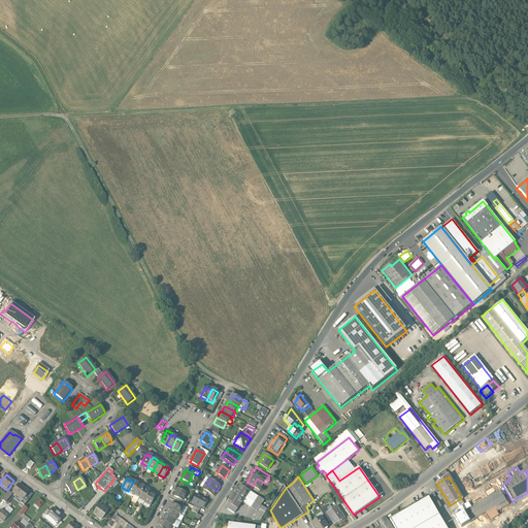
[(257,479),(253,486),(261,491),(262,489),(261,488),(264,483),(257,479)]
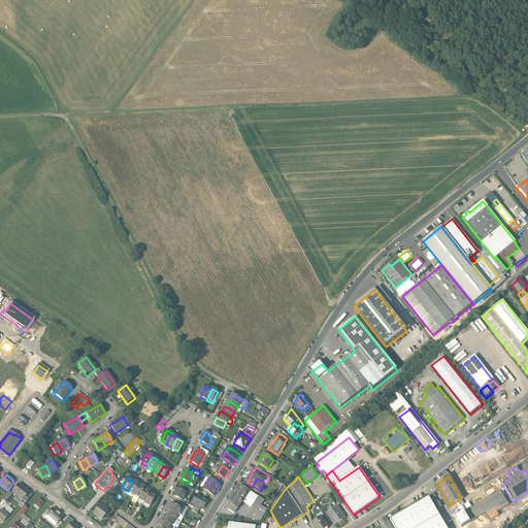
[(73,482),(66,486),(70,494),(77,490),(73,482)]
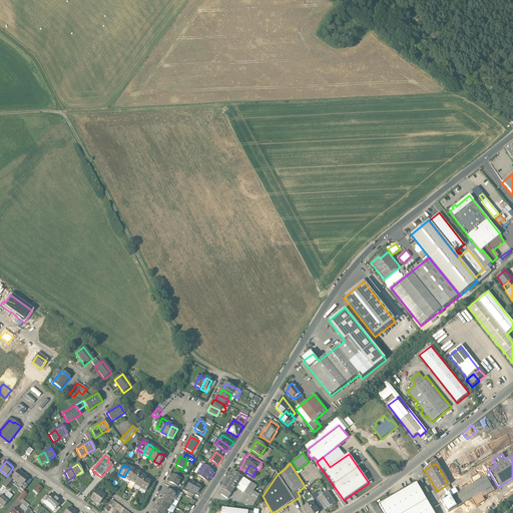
[(134,470),(129,468),(124,477),(129,480),(134,471),(134,470)]
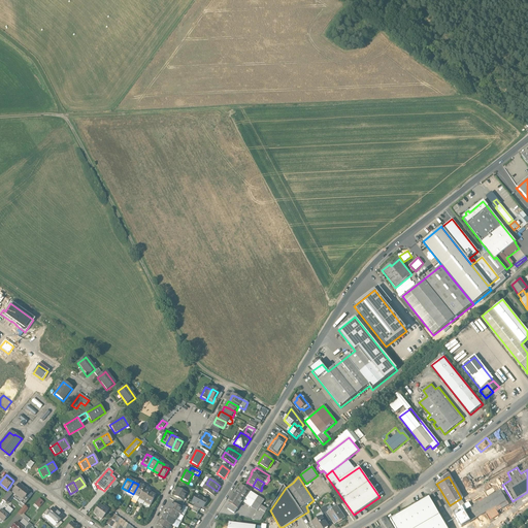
[(29,492),(19,484),(12,493),(23,500),(29,492)]
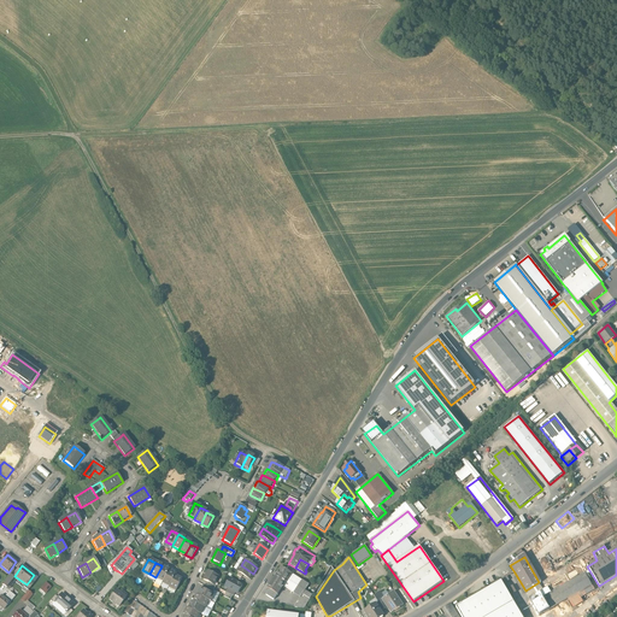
[(253,574),(241,565),(238,571),(244,575),(250,580),(253,574)]
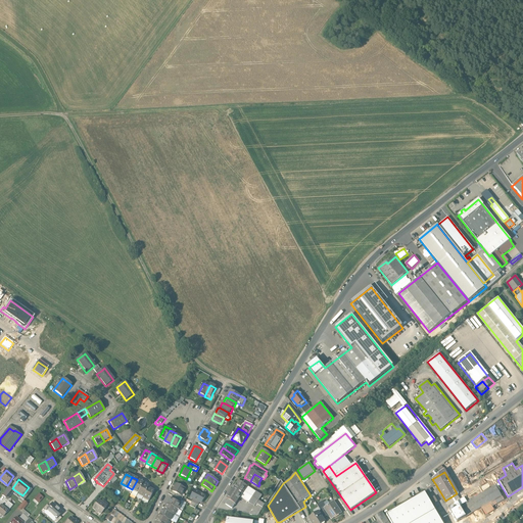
[(143,483),(137,480),(132,489),(138,492),(142,484),(143,483)]
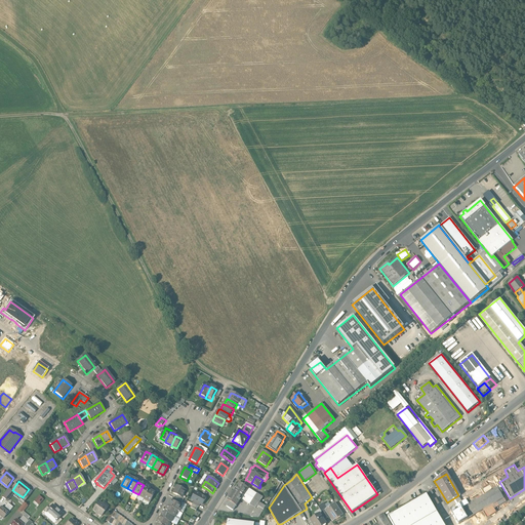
[(243,486),(239,483),(228,500),(229,502),(226,507),(233,512),(241,499),(243,496),(247,489),(243,486)]
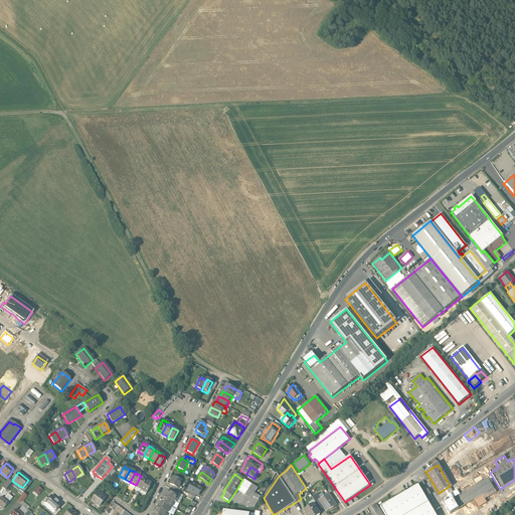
[(146,480),(140,477),(136,485),(136,486),(141,489),(145,481),(146,480)]
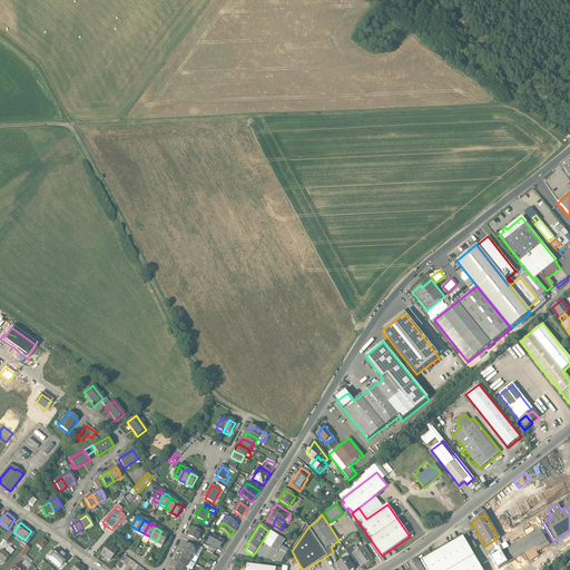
[(203,533),(193,528),(188,536),(193,539),(198,541),(203,533)]
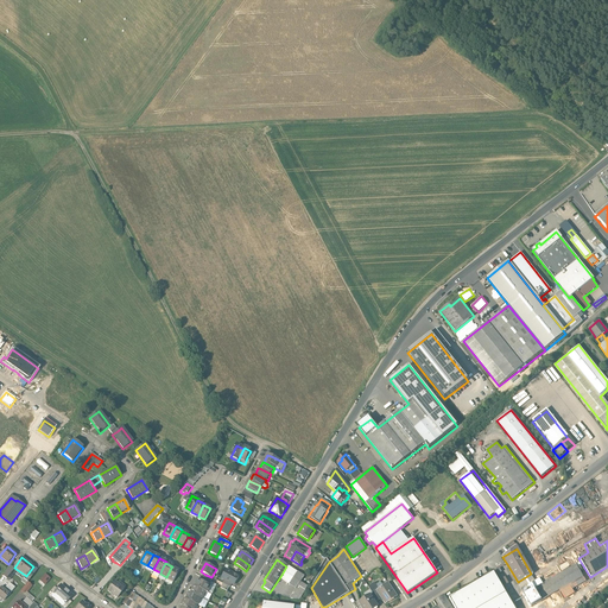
[(531,607),(583,578),(575,565),(524,596),(531,607)]
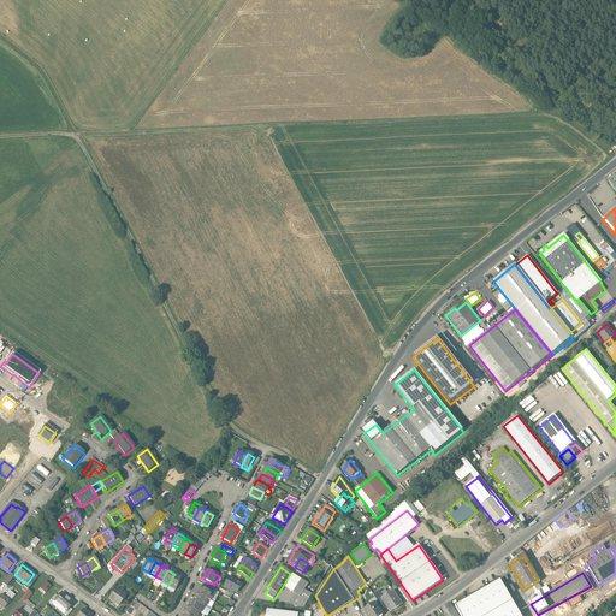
[(283,586),(294,593),(302,581),(290,574),(285,582),(283,586)]
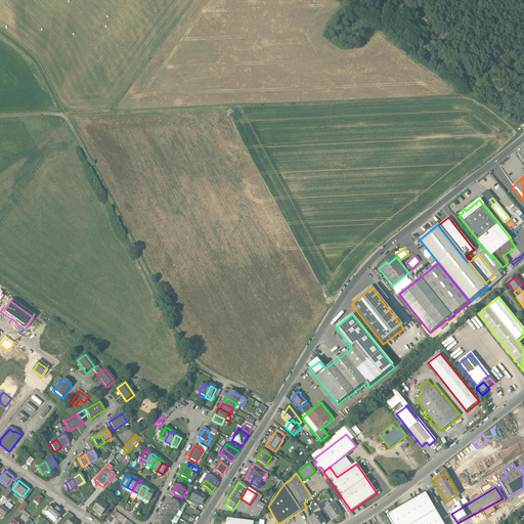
[(13,492),(9,489),(4,496),(8,499),(13,492)]
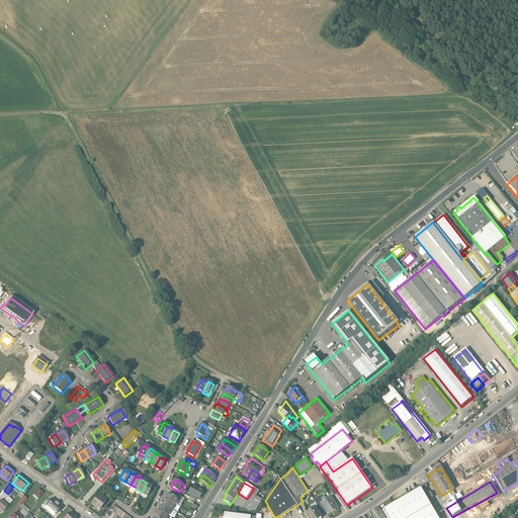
[(142,492),(141,496),(143,497),(146,499),(152,487),(146,484),(142,492)]
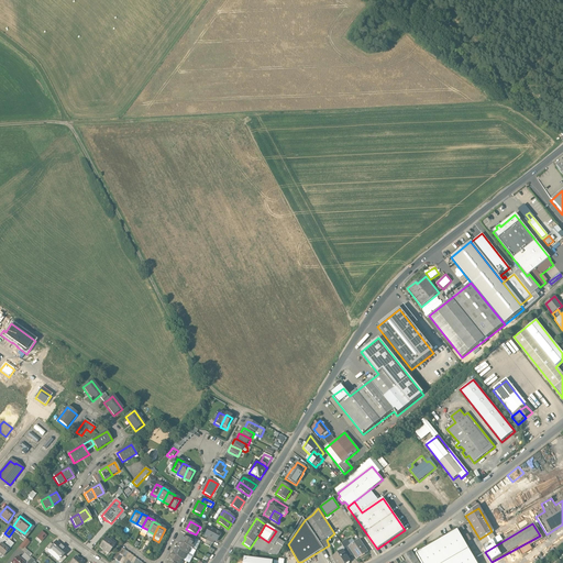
[(466,531),(463,526),(455,530),(456,534),(457,536),(466,531)]
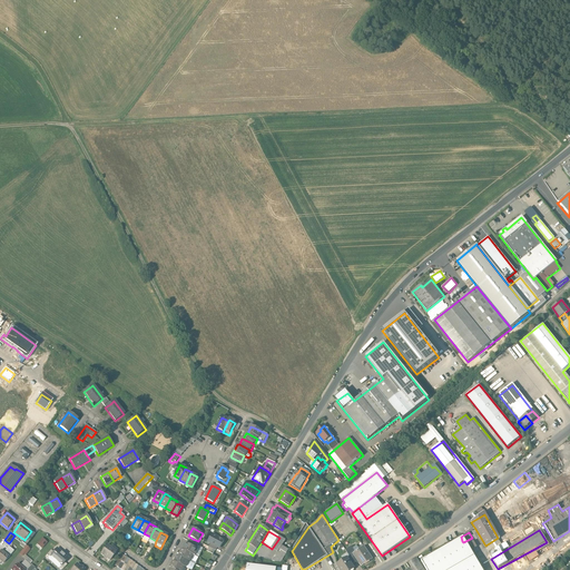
[(224,541),(213,534),(208,542),(210,544),(217,548),(219,549),(224,541)]
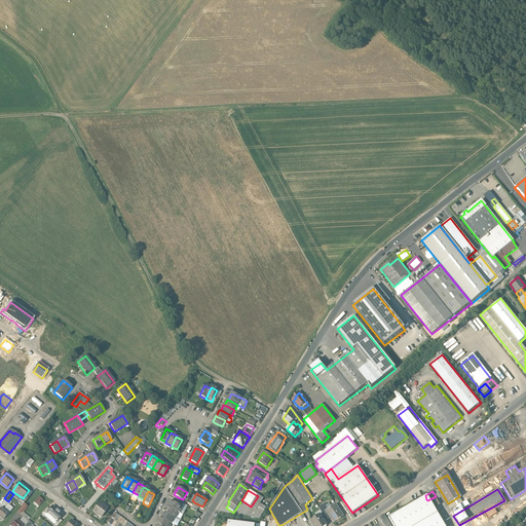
[(44,501),(39,496),(34,502),(39,506),(44,501)]
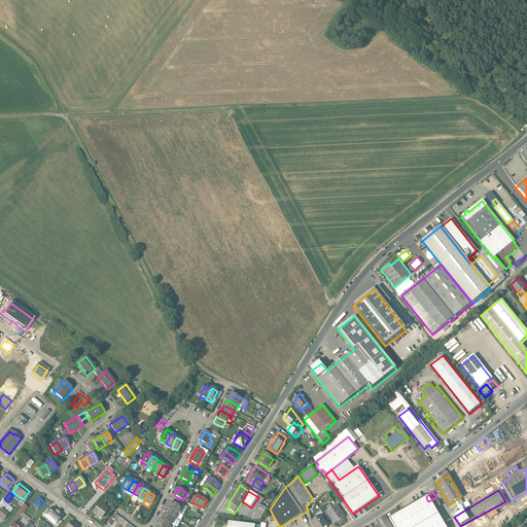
[(264,501),(258,497),(251,507),(256,512),(260,505),(264,501)]
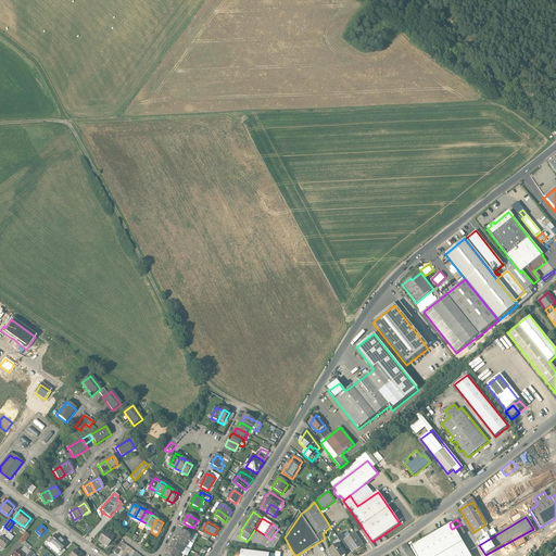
[(187,529),(184,528),(179,536),(189,542),(190,543),(193,536),(191,535),(193,532),(187,529)]
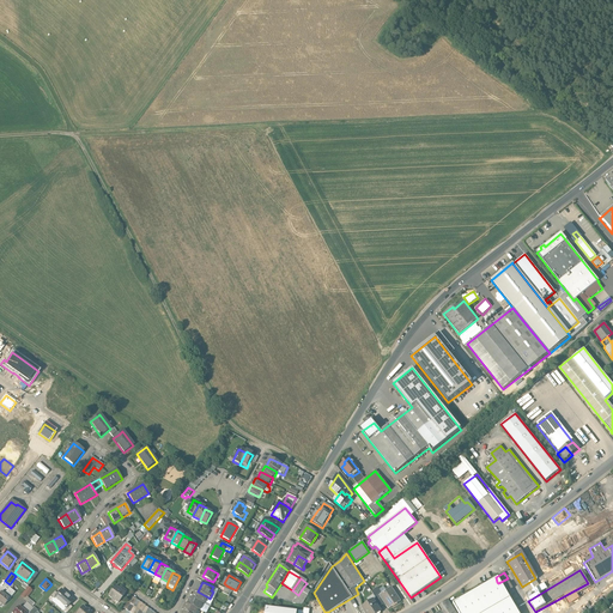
[(515,612),(498,583),(497,582),(453,607),(455,612),(515,612)]
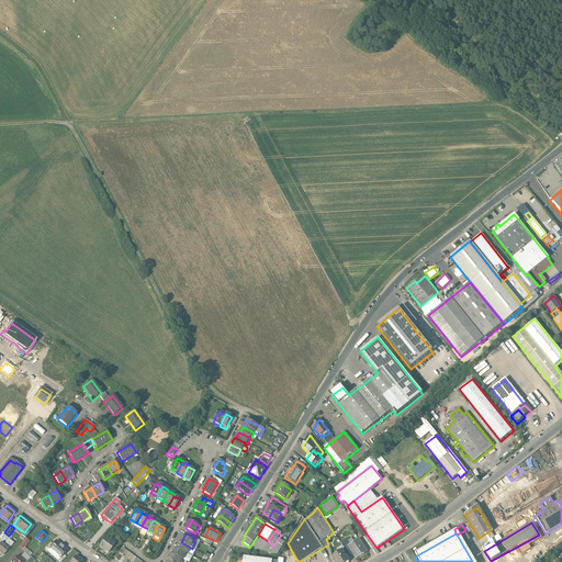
[(115,544),(107,538),(99,547),(108,553),(115,544)]
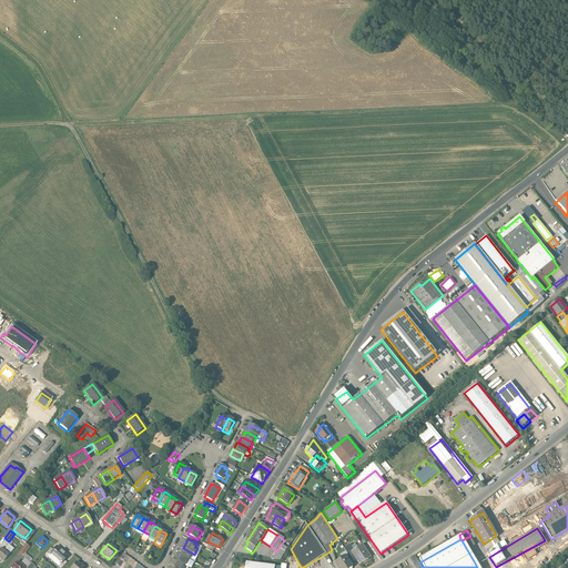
[(9,545),(3,550),(1,548),(0,549),(0,557),(4,561),(13,549),(9,545)]
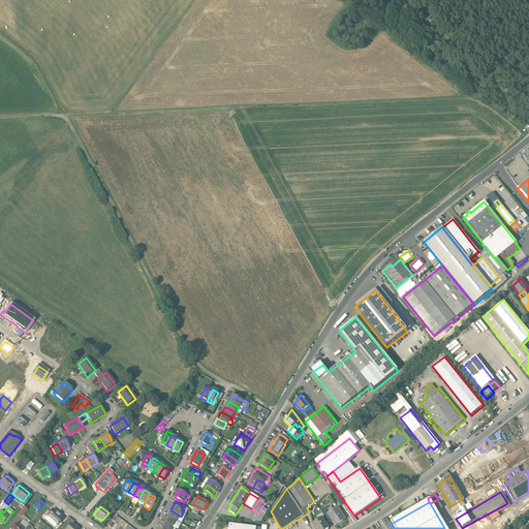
[(269,511),(261,507),(257,514),(252,520),(254,522),(261,522),(269,511)]
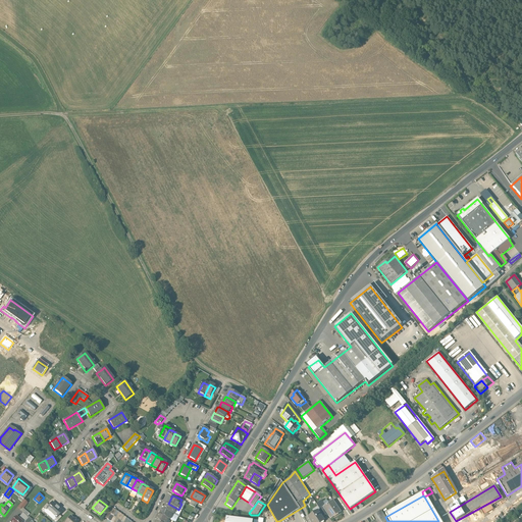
[(342,512),(333,501),(328,504),(329,505),(326,507),(321,501),(316,504),(324,516),(327,514),(330,519),(342,512)]
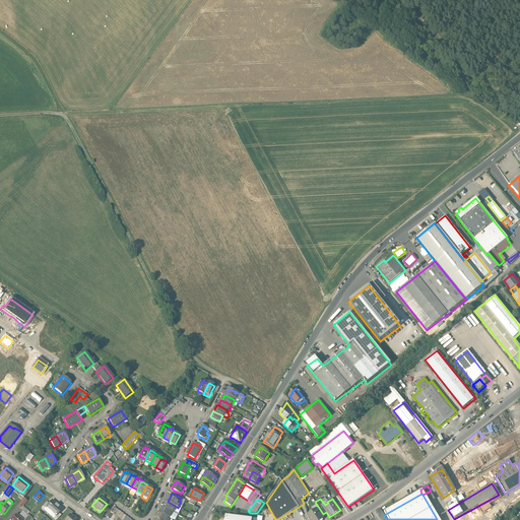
[(63,509),(53,500),(46,507),(56,516),(63,509)]
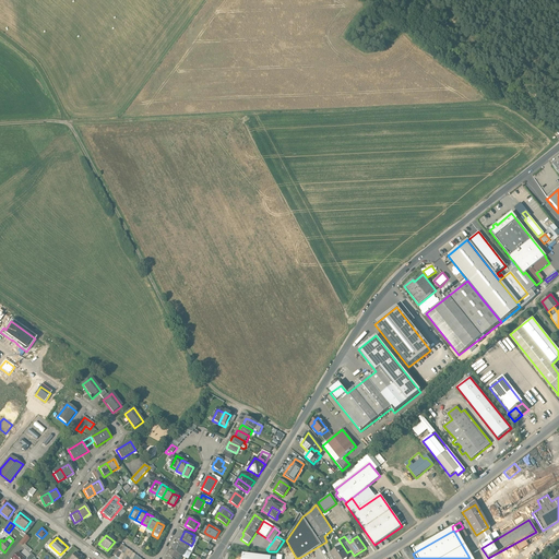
[(180,539),(179,539),(176,546),(185,550),(187,551),(190,545),(180,539)]
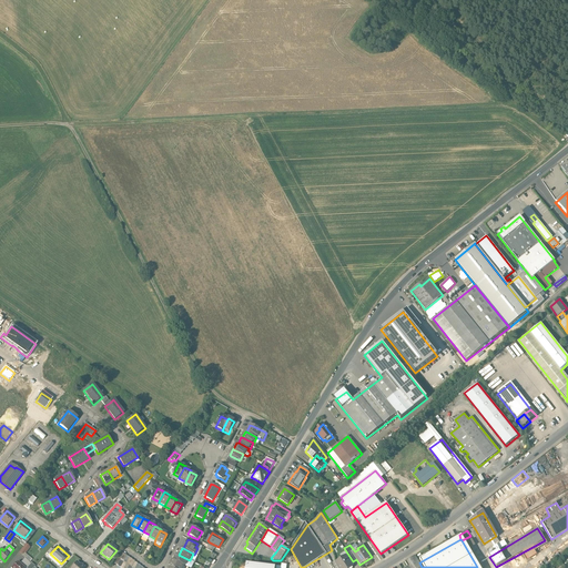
[(179,555),(178,555),(174,560),(184,566),(185,566),(188,559),(179,555)]
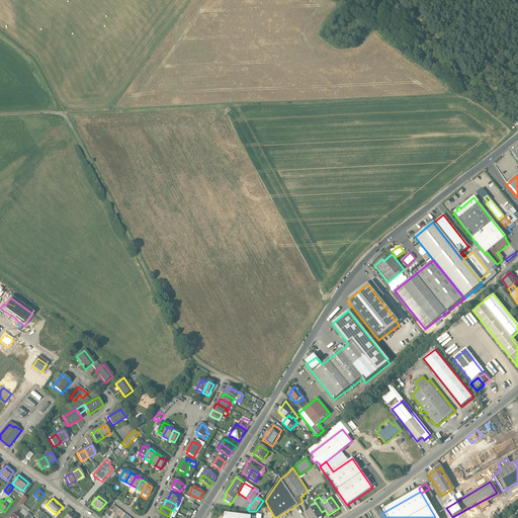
[(315,507),(307,513),(308,515),(309,517),(321,517),(322,517),(320,513),(322,512),(318,506),(315,507)]
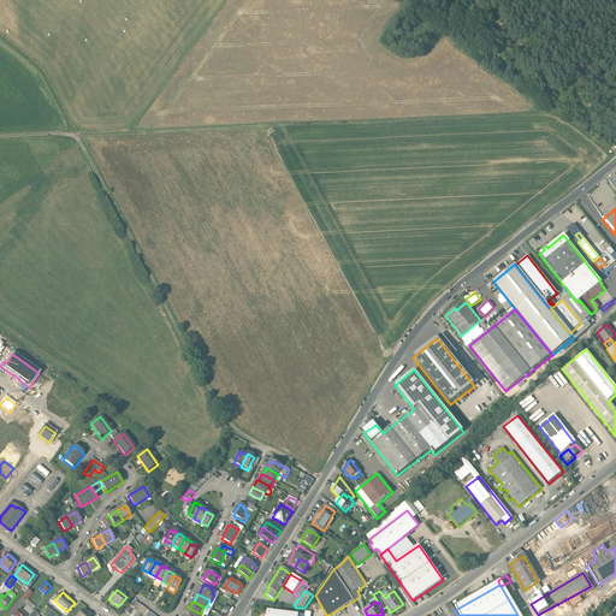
[(457,615),(455,610),(451,604),(439,611),(442,615),(457,615)]
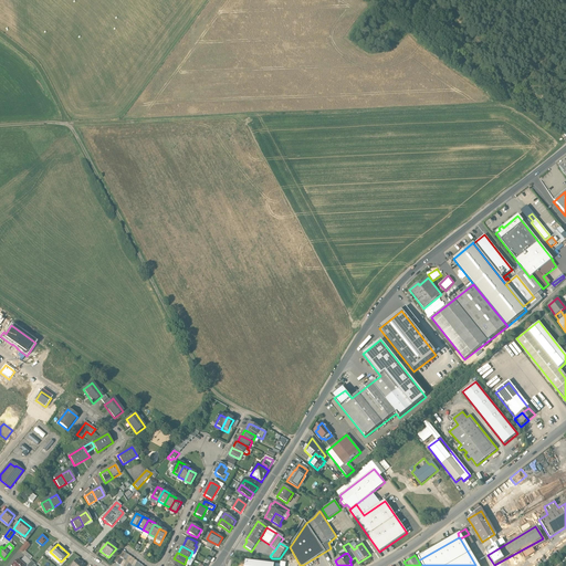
[(24,556),(20,562),(18,561),(12,565),(25,565),(27,565),(30,562),(24,556)]
